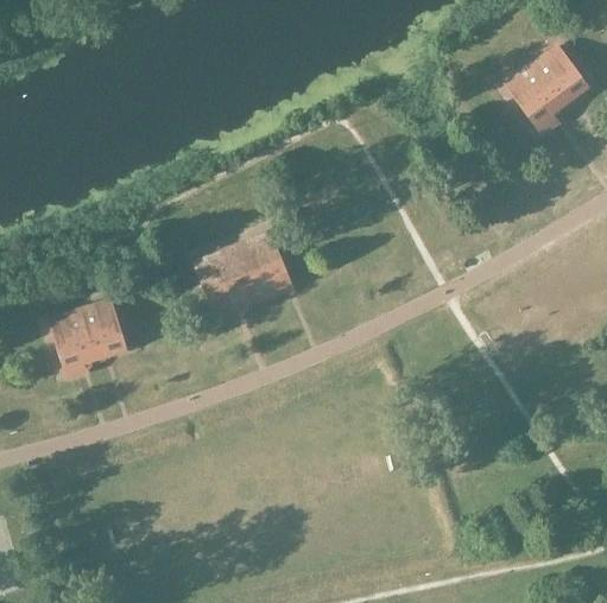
[(557,44),(532,62),(563,103),(588,84),(557,44)]
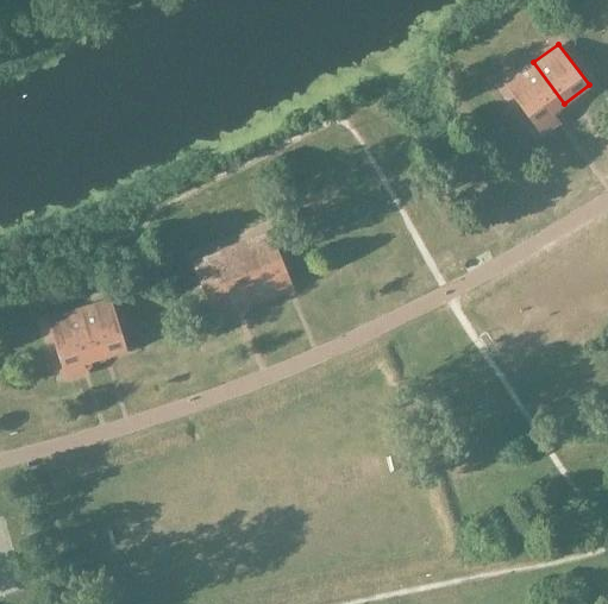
[(524,75),(511,85),(543,126),(556,117),(552,112),(564,104),(533,62),(521,71),(524,75)]
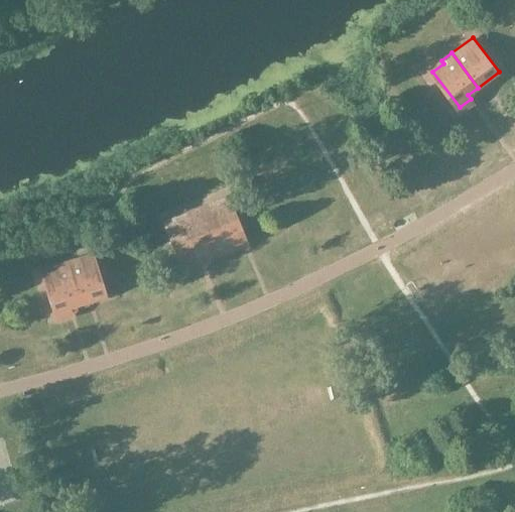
[(228,195),(197,208),(216,253),(244,242),(232,213),(235,212),(228,195)]
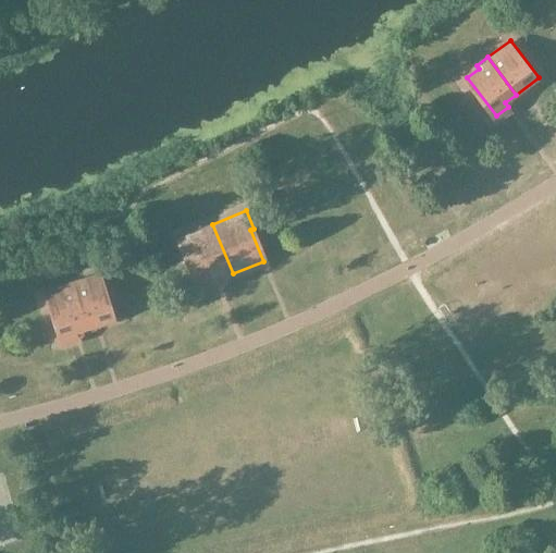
[(212,224),(178,237),(185,254),(188,253),(201,286),(233,273),(212,224)]
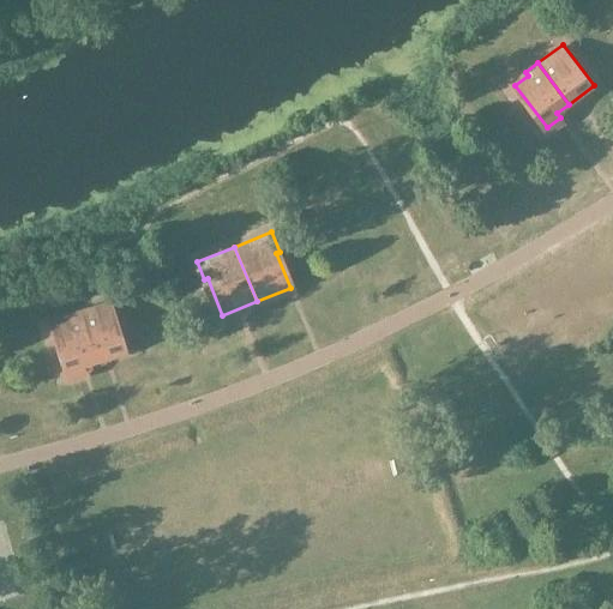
[(110,301),(80,311),(96,360),(126,350),(110,301)]
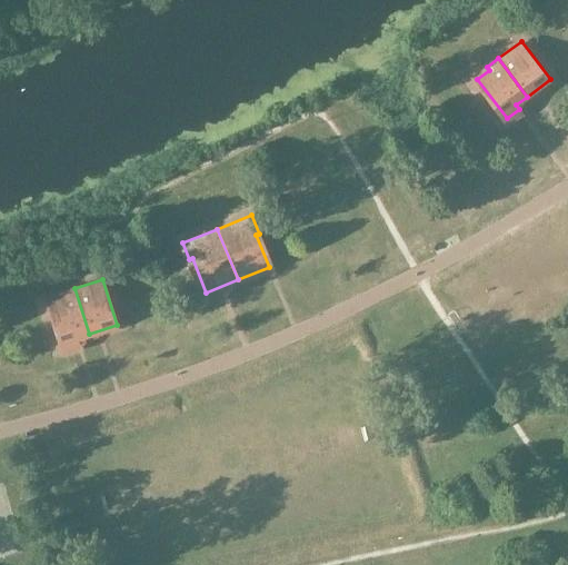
[(62,296),(48,300),(62,347),(78,343),(77,338),(89,334),(75,288),(61,293),(62,296)]
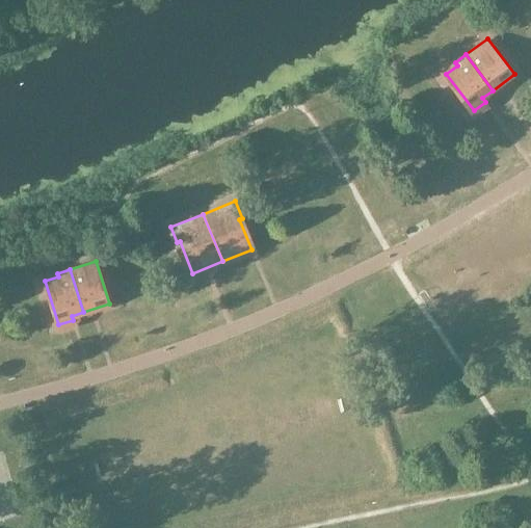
[(0,480),(0,502),(12,499),(7,484),(5,485),(3,479),(0,480)]
